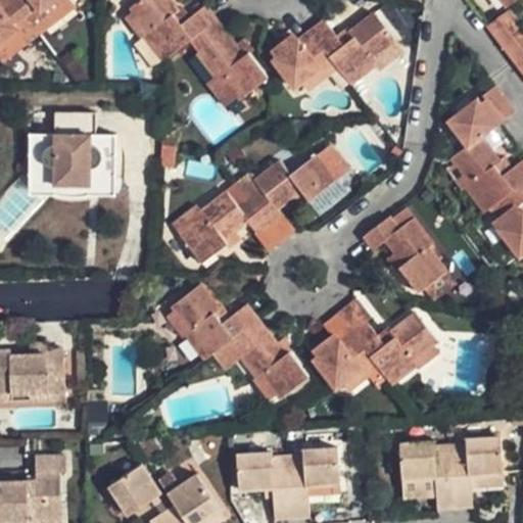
[(16,30),(0,41),(0,58),(2,62),(78,5),(73,0),(54,0),(40,11),(38,9),(14,27),(16,30)]
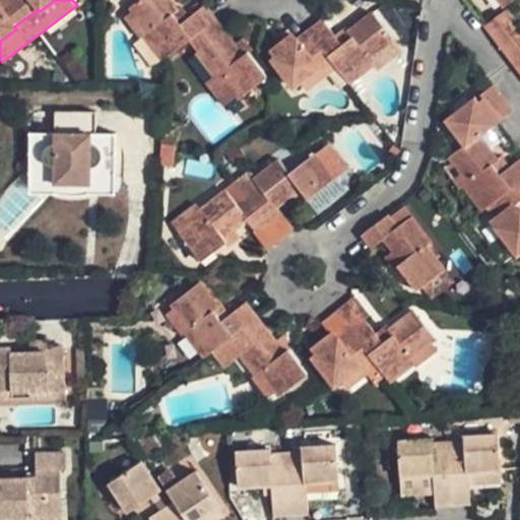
[(0,0),(0,41),(16,29),(14,26),(38,9),(40,11),(54,0),(0,0)]
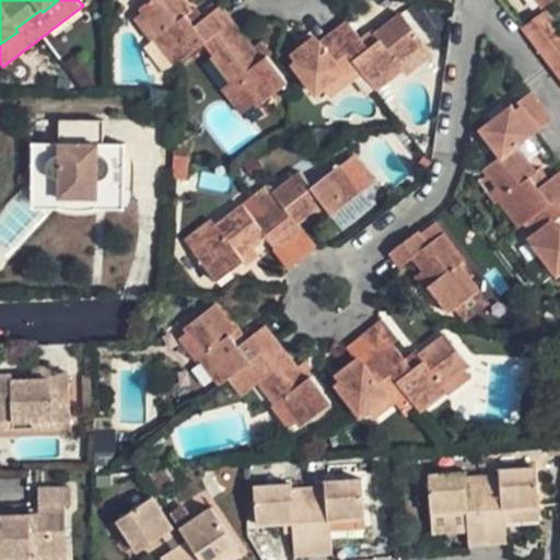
[(149,0),(140,8),(143,11),(161,35),(156,38),(176,65),(206,43),(214,55),(211,57),(231,81),(235,78),(256,103),(258,106),(289,83),(268,57),(267,55),(261,59),(220,6),(199,22),(194,25),(186,15),(191,12),(182,0),(149,0)]
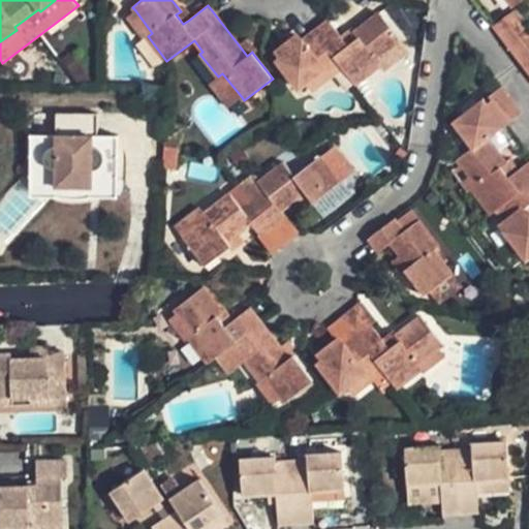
[(152,33),(135,10),(126,19),(143,40),(152,33)]
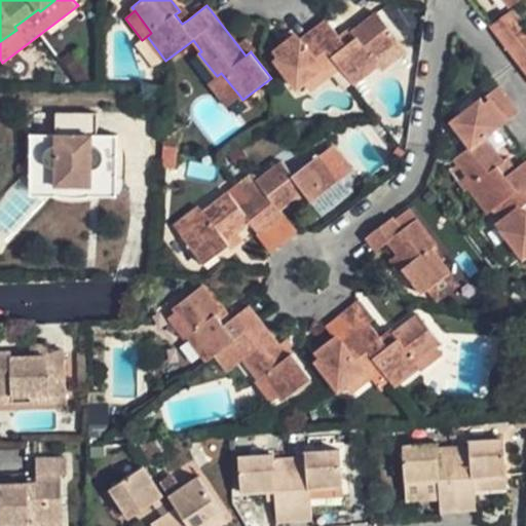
[(187,21),(180,11),(175,14),(182,24),(187,21)]
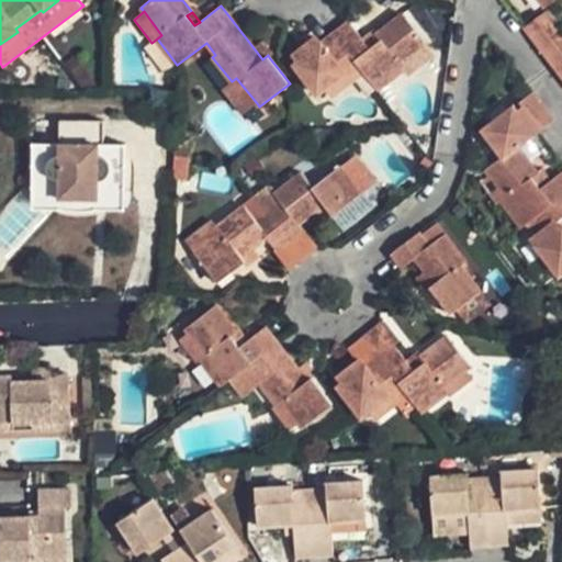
[(561,31),(548,12),(525,30),(561,76),(561,31)]
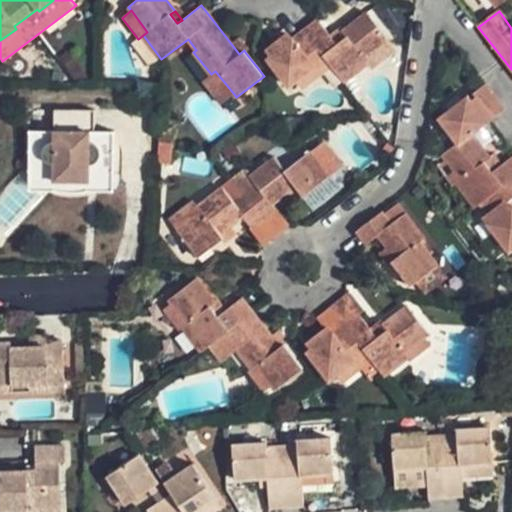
[(267,50),(272,56),(268,59),(289,86),(295,81),(314,67),(313,65),(323,57),(342,82),(343,82),(366,64),(363,60),(384,43),(389,39),(367,12),(342,32),(347,39),(338,45),(332,37),(318,20),(293,40),(288,34),(267,50)]
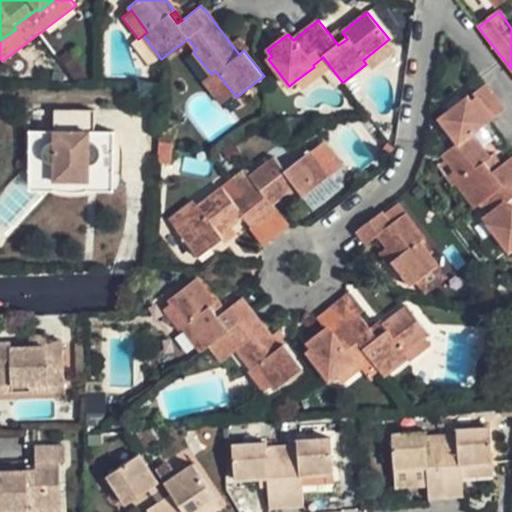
[(340,30),(332,37),(338,45),(347,39),(342,32),(340,30)]
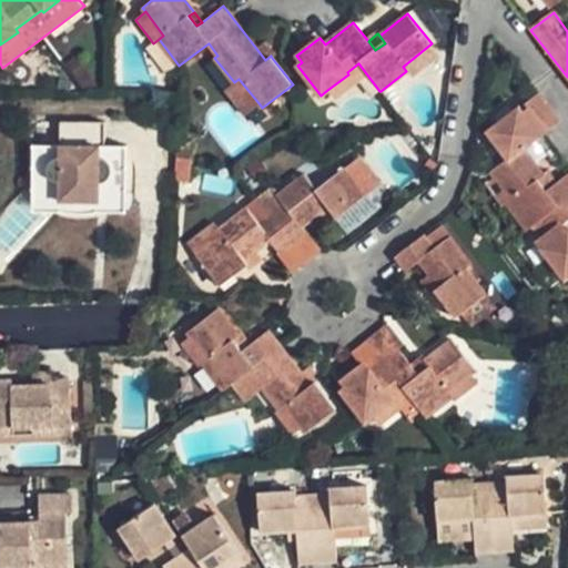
[(271,56),(272,58),(275,57),(264,42),(255,49),(265,60),(271,56)]
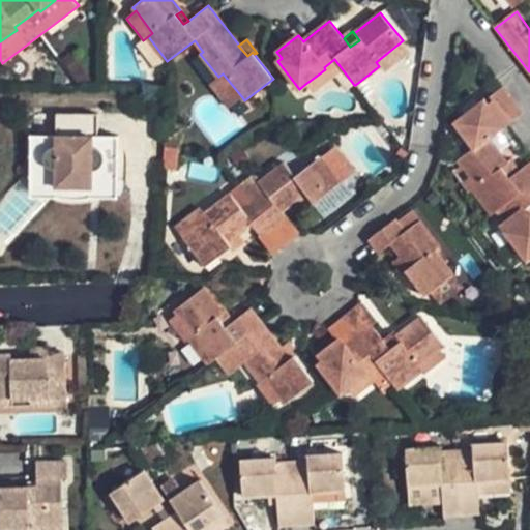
[(398,45),(376,62),(379,66),(381,69),(403,52),(398,45)]
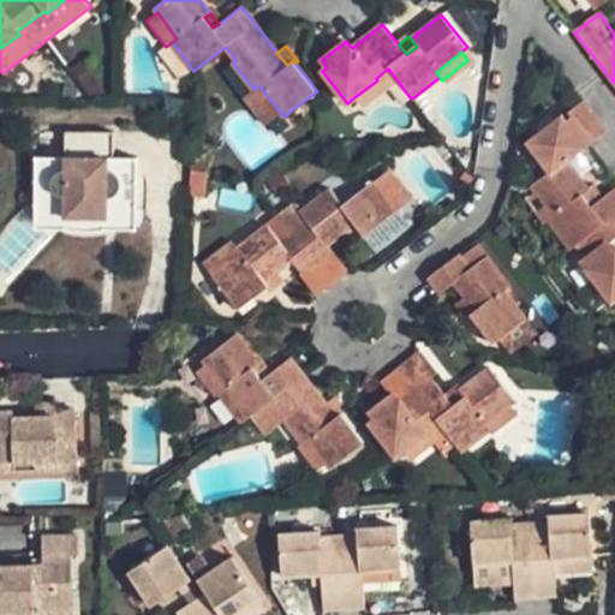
[(392,84),(406,102),(411,99),(388,69),(376,78),(377,81),(354,97),(362,107),(392,84)]
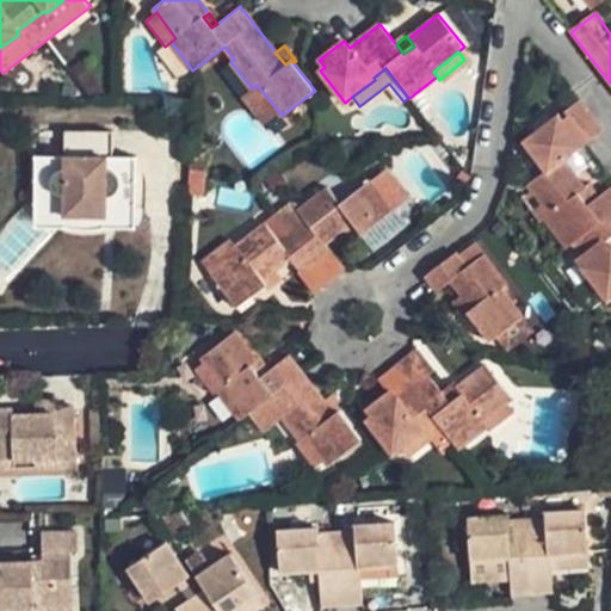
[(252,88),(242,97),(265,124),(279,112),(257,85),(252,88)]
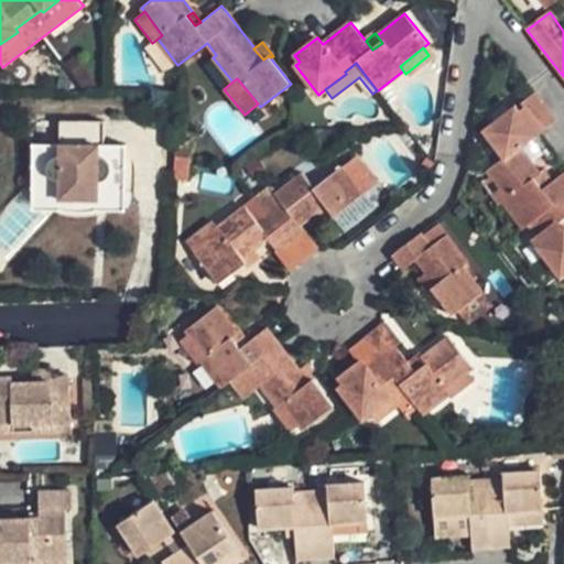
[(516,108),(485,131),(505,156),(487,171),(491,175),(508,198),(503,202),(523,229),(529,225),(537,235),(531,239),(561,277),(563,274),(563,227),(561,230),(556,224),(563,218),(563,172),(550,183),(542,190),(534,179),(540,175),(519,148),(555,120),(535,95),(522,105),(525,109),(519,114),(516,108)]
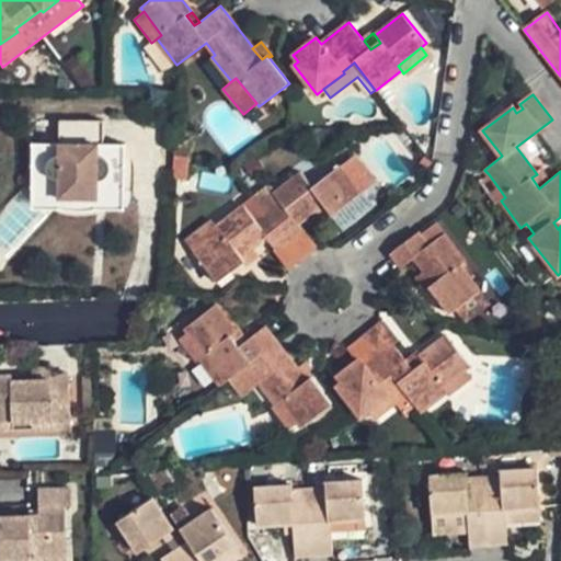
[(104,121),(60,119),(59,144),(32,142),(32,192),(61,209),(69,198),(87,198),(94,209),(102,198),(125,198),(126,144),(104,144),(104,121)]
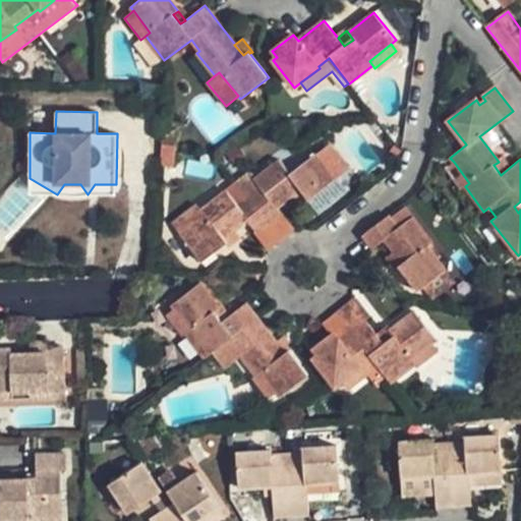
[(324,148),(316,154),(336,180),(344,174),(324,148)]
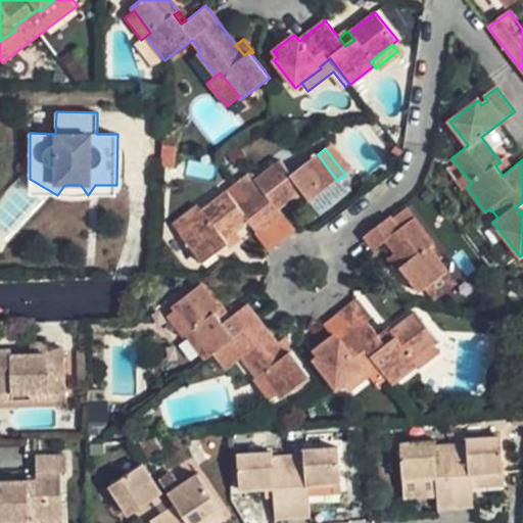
[(224,238),(247,222),(256,233),(281,214),(277,208),(289,199),(300,190),(306,198),(310,201),(337,181),(318,154),(291,175),(281,161),(256,181),(251,174),(202,211),(204,216),(180,235),(202,264),(228,244),(228,243),(224,238)]
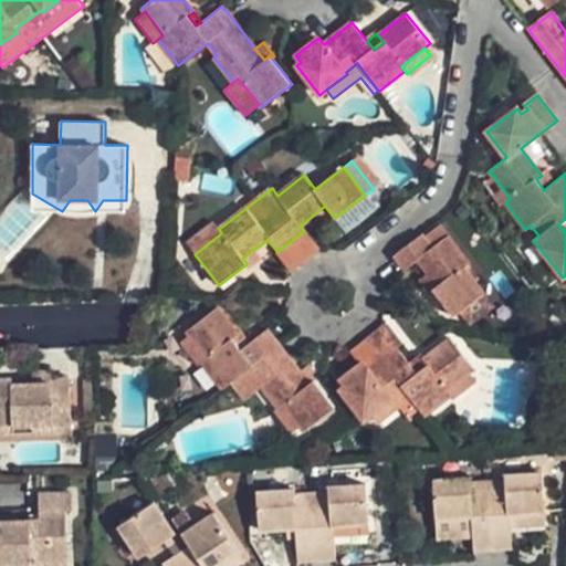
[(552,184),(543,171),(540,174),(542,176),(536,179),(544,190),(552,184)]
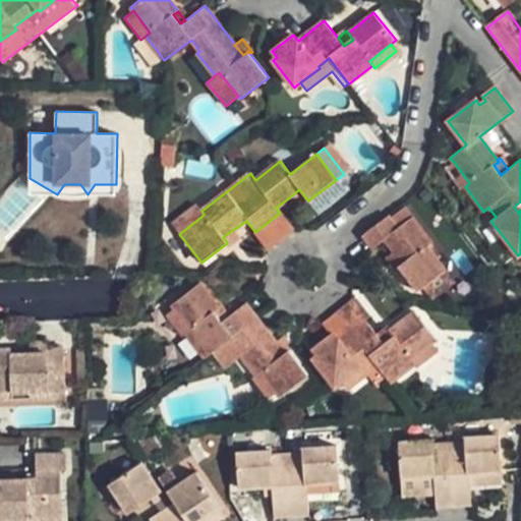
[(469,183),(454,162),(447,168),(462,189),(465,186),(469,183)]
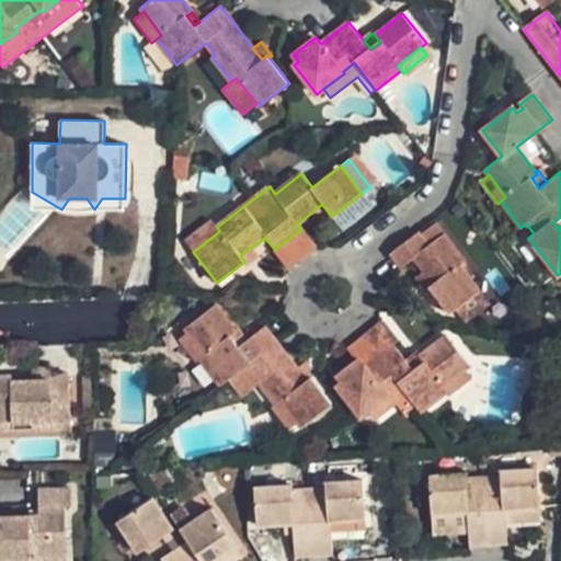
[(61,209),(32,192),(32,208),(61,209)]
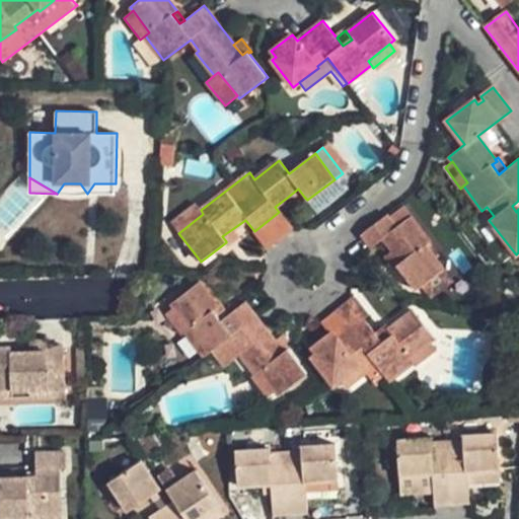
[(335,179),(307,200),(317,214),(346,194),(335,179)]
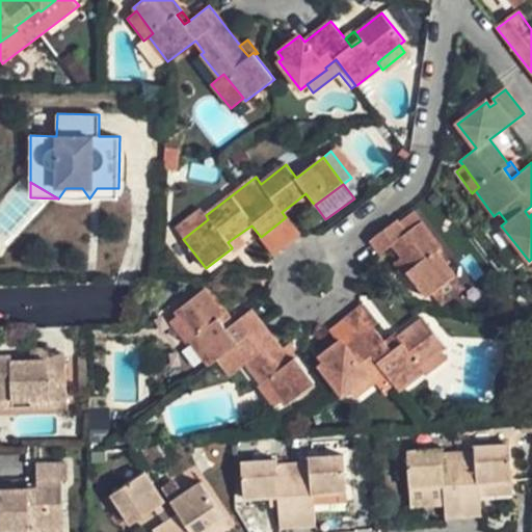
[(65,188),(58,198),(89,198),(82,188),(65,188)]
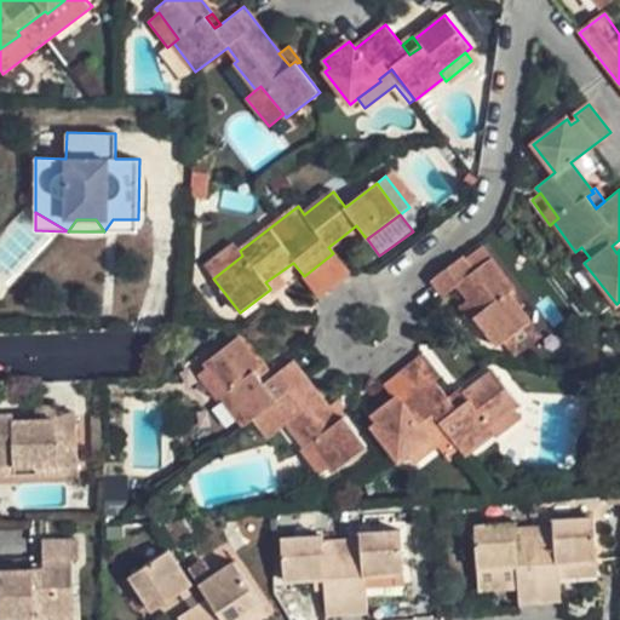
[(113,219),(104,231),(138,231),(138,219),(113,219)]
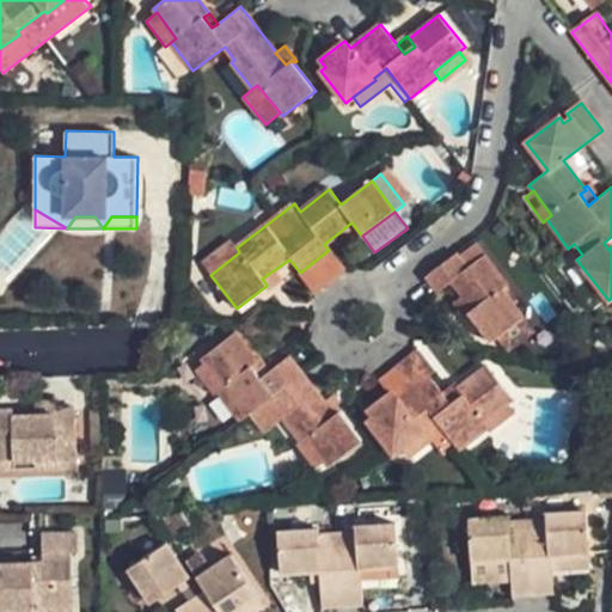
[(338,233),(346,243),(359,232),(352,222),(338,233)]
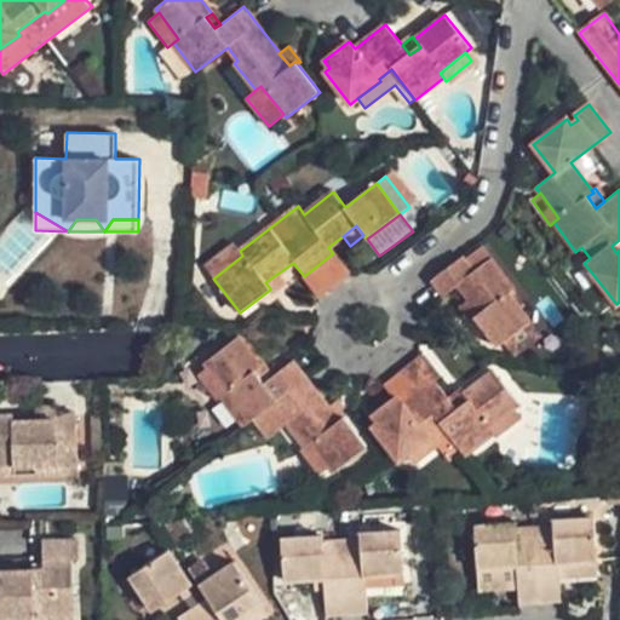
[(235,246),(206,269),(213,279),(242,256),(240,251),(235,246)]
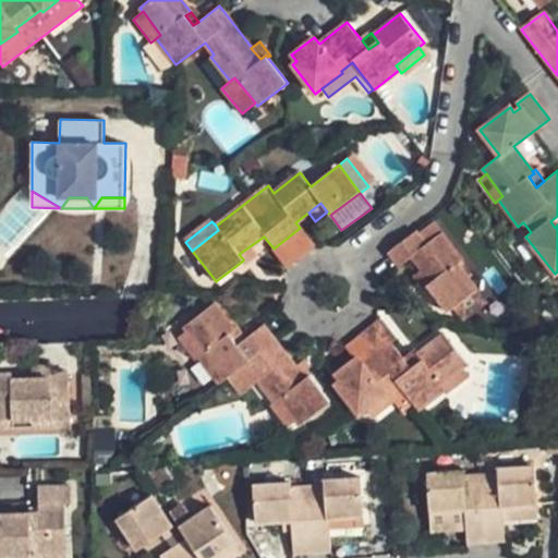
[(415,231),(389,252),(400,266),(412,256),(422,268),(432,280),(425,284),(447,313),(477,290),(458,265),(463,261),(434,221),(417,233),(415,231)]
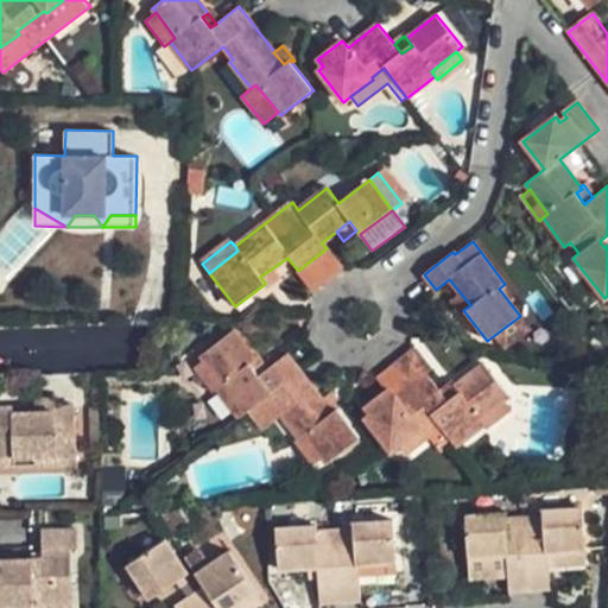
[(327,248),(298,271),(312,290),(341,267),(327,248)]
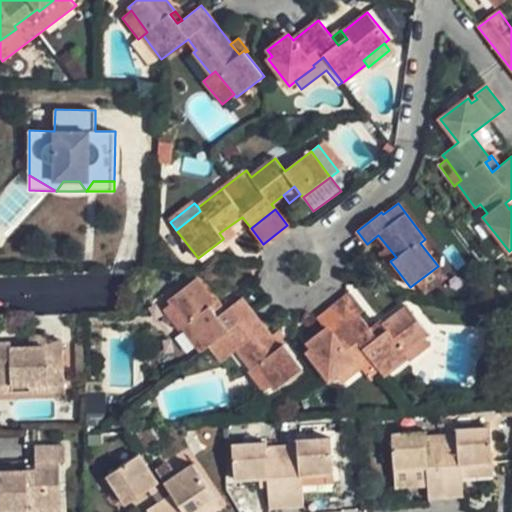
[(223,239),(225,242),(236,233),(231,225),(219,233),(223,238),(223,239)]
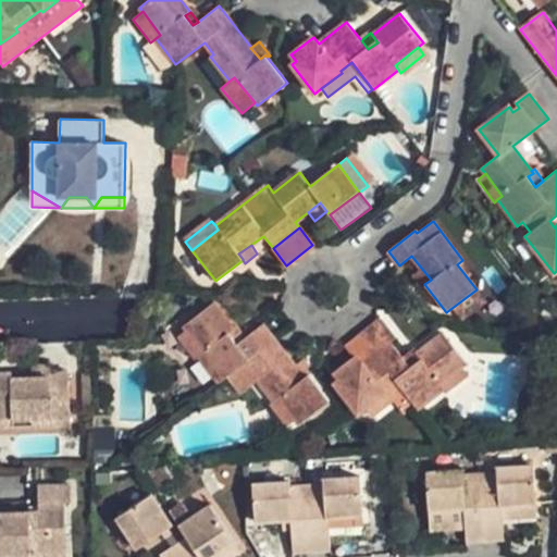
[(421,268),(413,274),(424,287),(425,286),(424,284),(431,280),(421,268)]
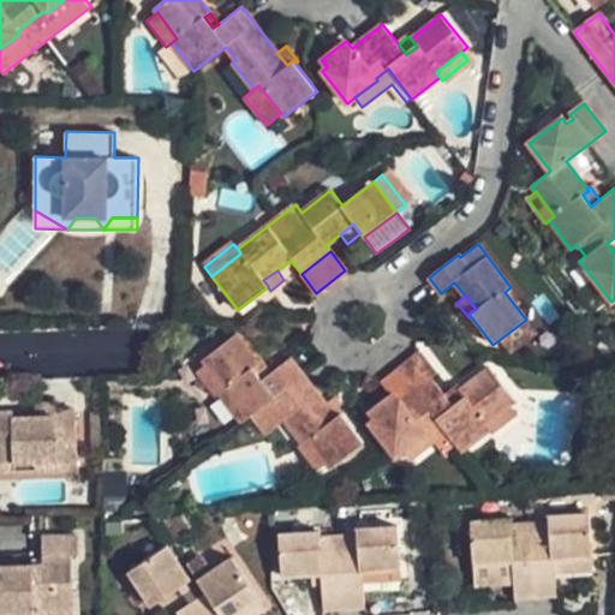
[(537,335),(526,320),(499,340),(511,356),(537,335)]
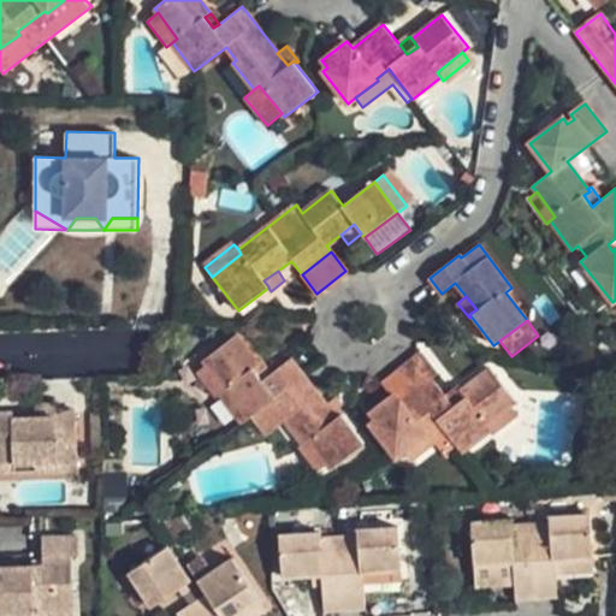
[(203,360),(206,365),(226,390),(220,395),(243,424),(271,402),(302,444),(308,439),(331,469),(365,444),(342,413),(336,418),(290,359),(270,374),(262,380),(254,368),(259,365),(236,335),(203,360)]
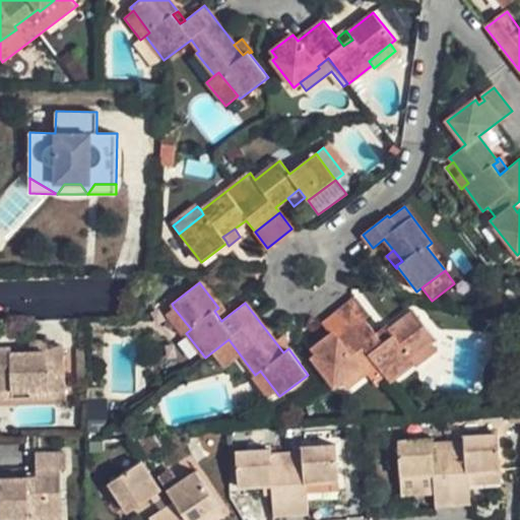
[(354,297),(321,324),(330,335),(334,333),(338,339),(365,319),(366,320),(370,317),(354,297)]
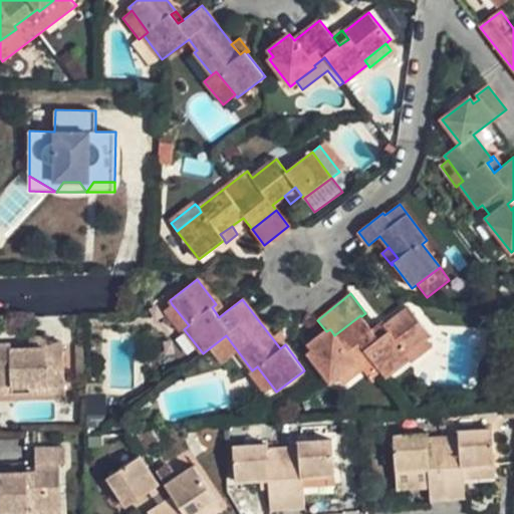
[(218,302),(216,304),(212,307),(219,317),(225,312),(218,302)]
